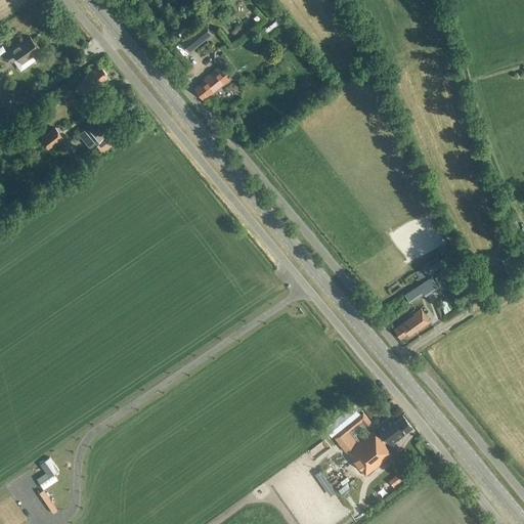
[(281,24),(277,18),(264,30),(267,35),(281,24)]
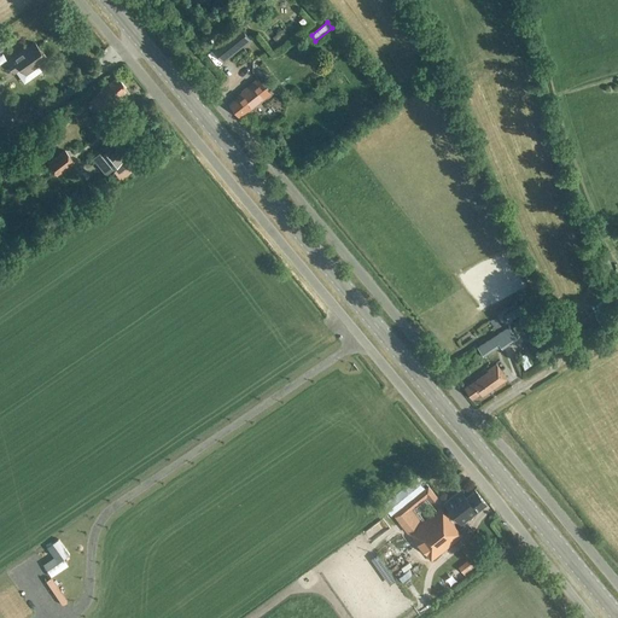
[(210,47),(221,62),(250,40),(238,25),(210,47)]
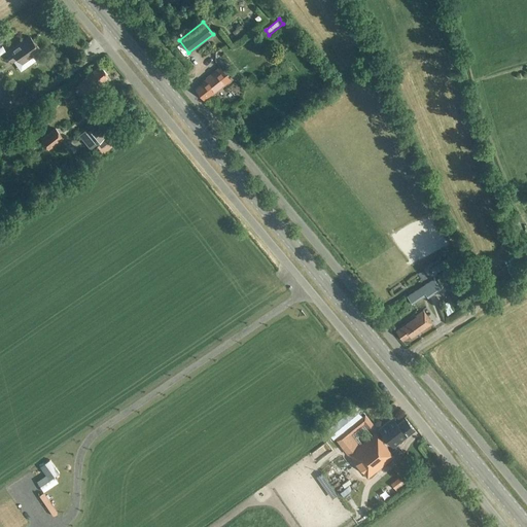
[(247,30),(242,25),(233,32),(237,38),(247,30)]
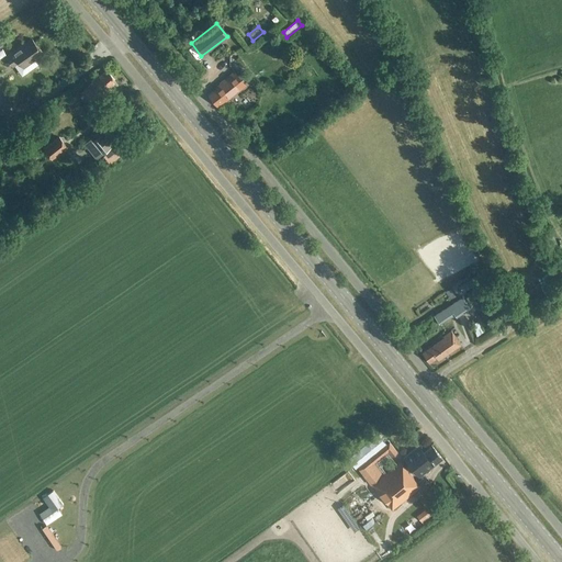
[(43,53),(33,40),(21,47),(21,46),(6,56),(12,65),(19,60),(23,67),(43,53)]
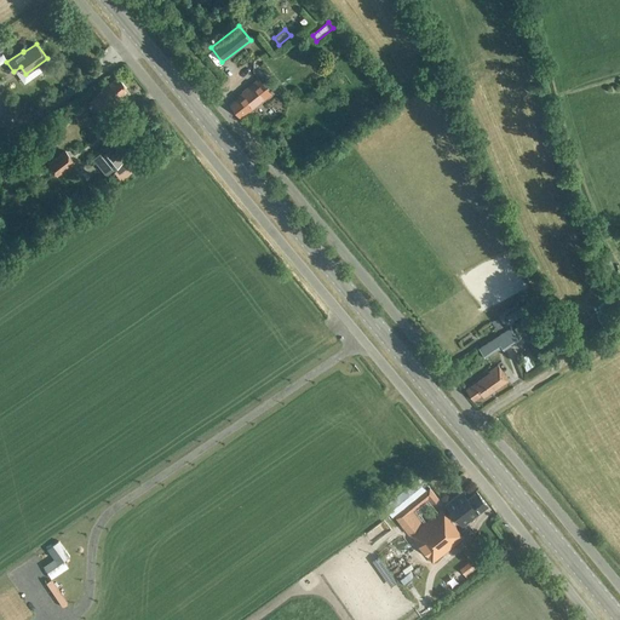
[(124,91),(126,89),(118,78),(90,103),(104,119),(124,102),(120,98),(126,93),(124,91)]
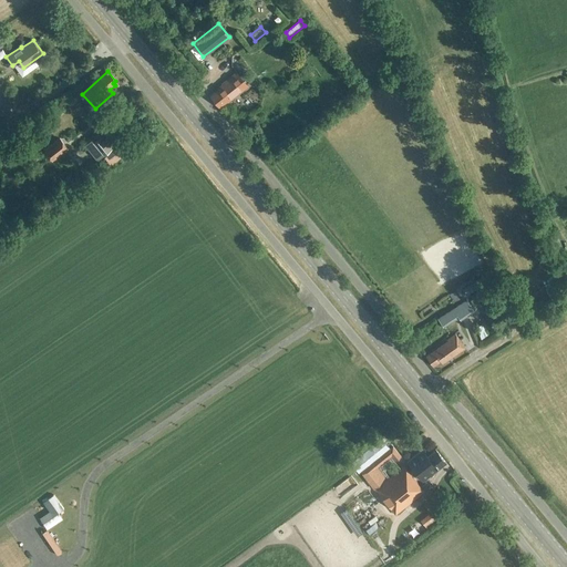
[(218,89),(210,95),(219,107),(227,101),(228,102),(248,86),(236,72),(222,83),(223,84),(217,88),(218,89)]
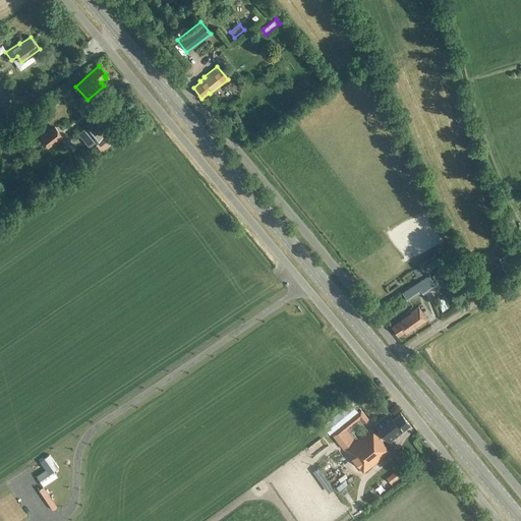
[(83,128),(77,133),(89,148),(94,143),(104,135),(108,132),(101,123),(97,126),(96,127),(93,124),(85,130),(83,128)]
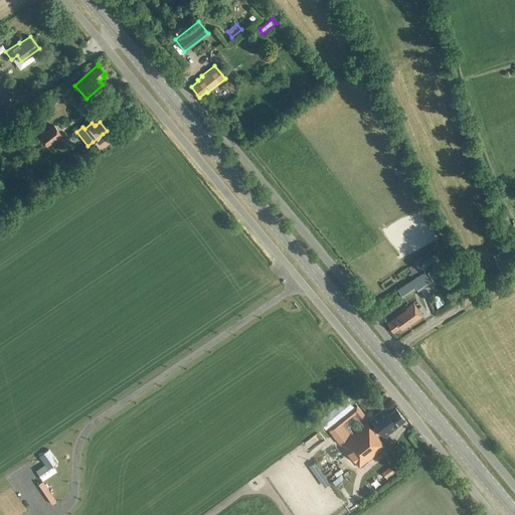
[(46,146),(60,135),(54,126),(39,137),(46,146)]
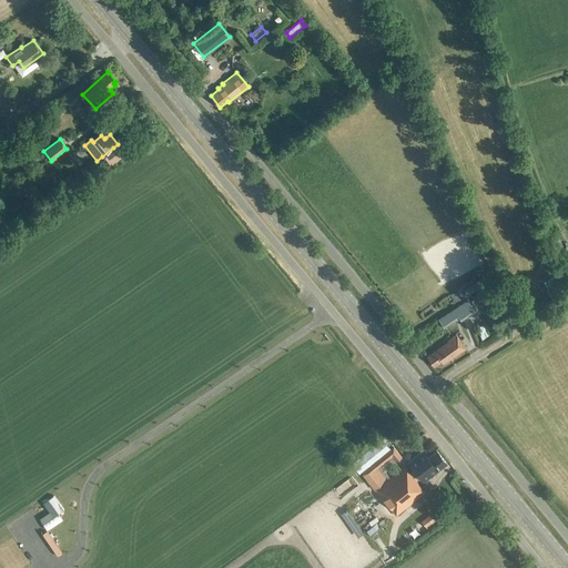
[(110,165),(124,155),(118,146),(104,156),(110,165)]
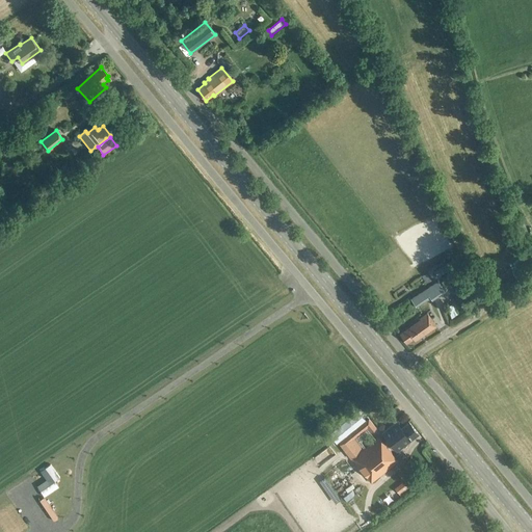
[(62,173),(67,178),(73,173),(70,167),(62,173)]
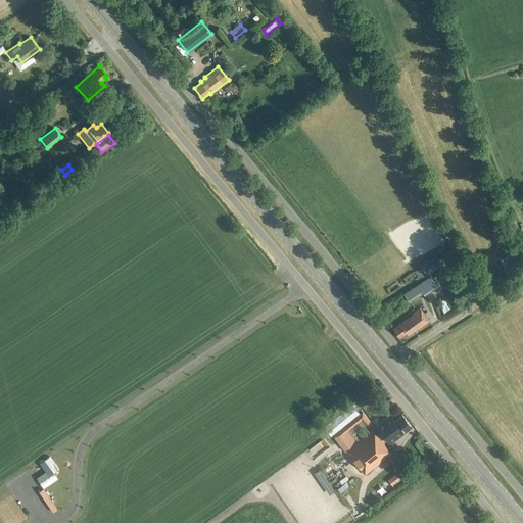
[(426,267),(430,273),(442,265),(445,263),(443,259),(437,264),(435,260),(426,267)]
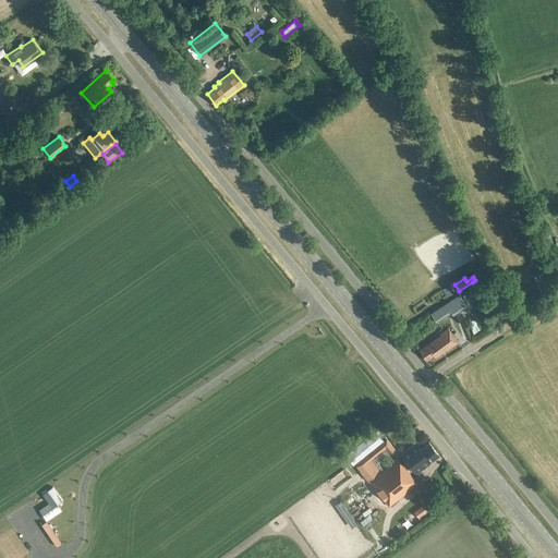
[(462,293),(468,304),(476,300),(471,289),(462,293)]
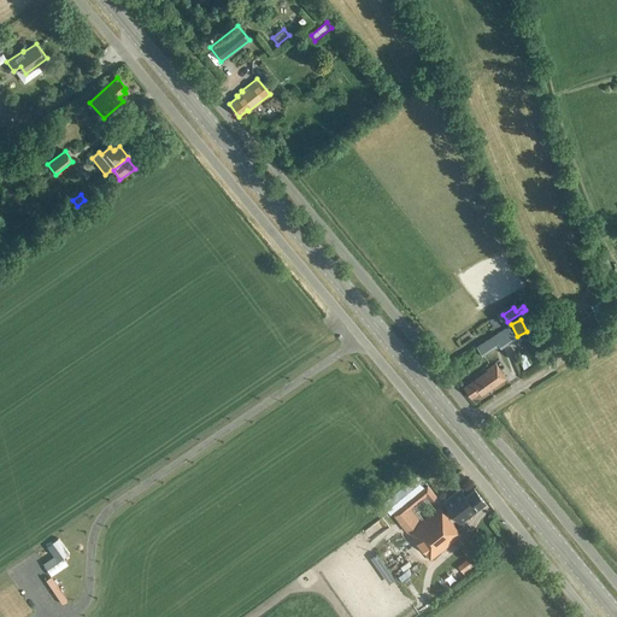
[(506,324),(475,346),(481,356),(498,345),(500,347),(516,338),(506,324)]
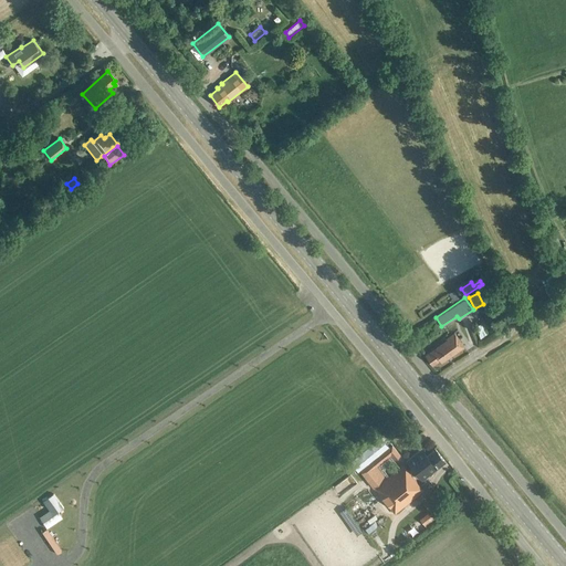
[(488,331),(496,331),(496,318),(488,318),(488,331)]
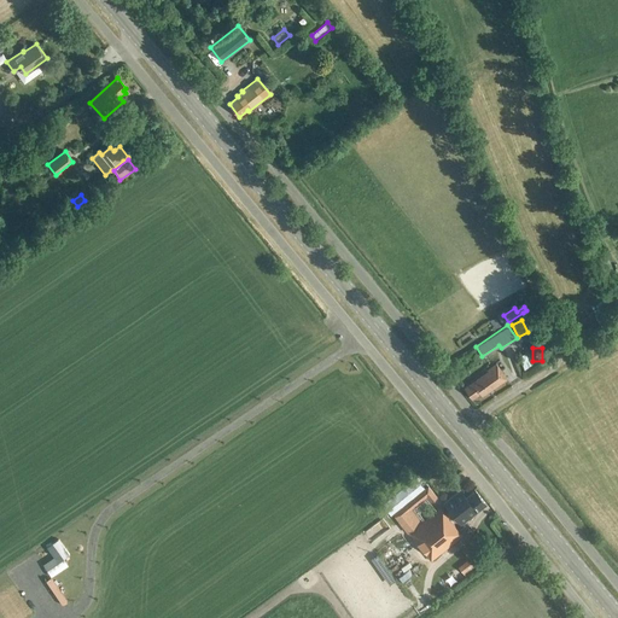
[(519,357),(524,371),(531,365),(526,351),(519,357)]
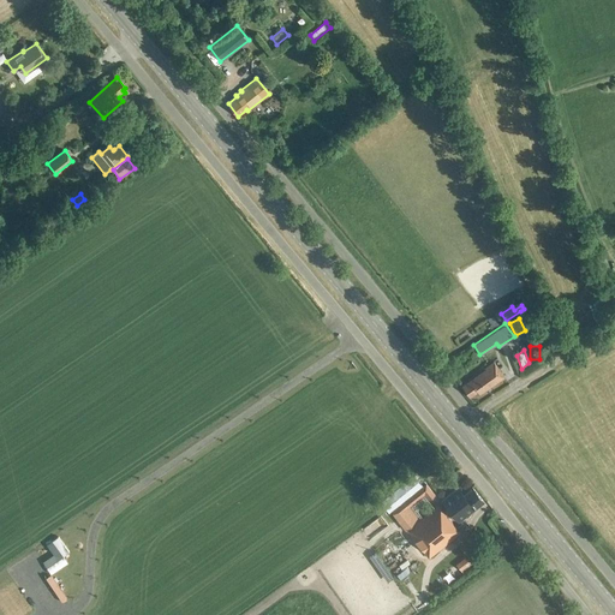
[(484,371),(463,387),(470,396),(478,392),(479,394),(503,376),(494,362),(484,369),(484,371)]
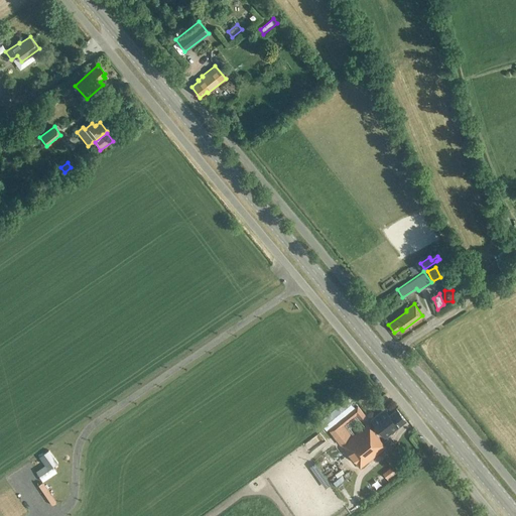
[(370,417),(375,411),(368,405),(363,411),(370,417)]
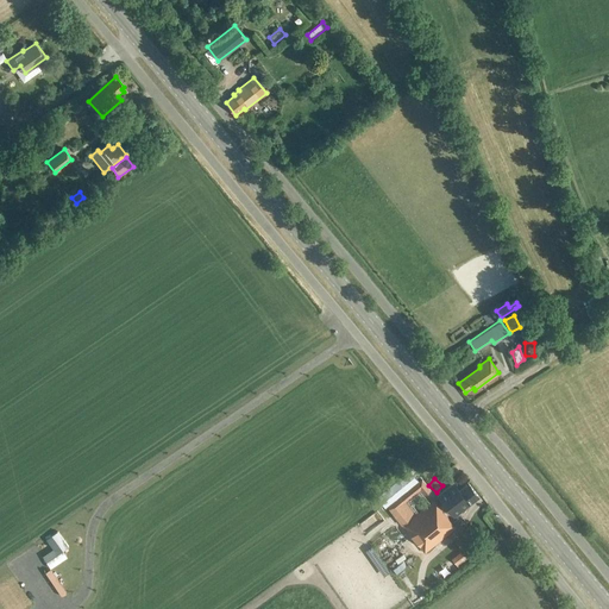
[(421,479),(387,507),(395,519),(397,518),(403,526),(425,552),(456,527),(433,501),(421,512),(418,514),(408,502),(420,491),(424,495),(431,490),(421,479)]
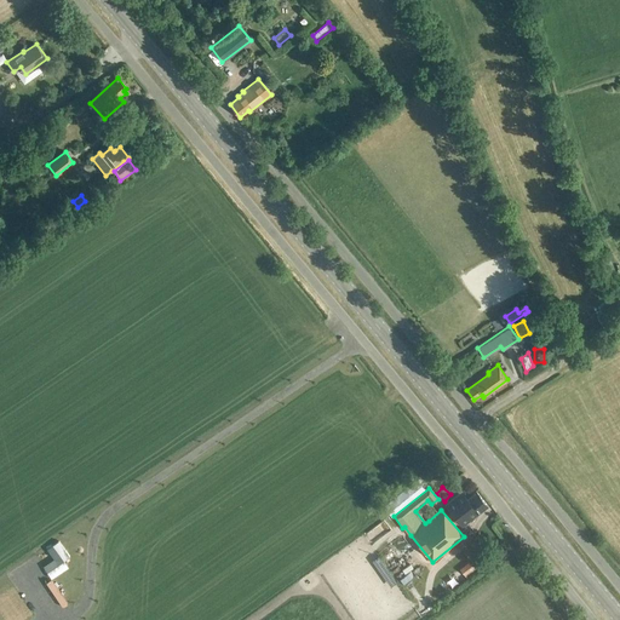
[(459,493),(443,505),(461,527),(487,506),(477,492),(465,501),(459,493)]
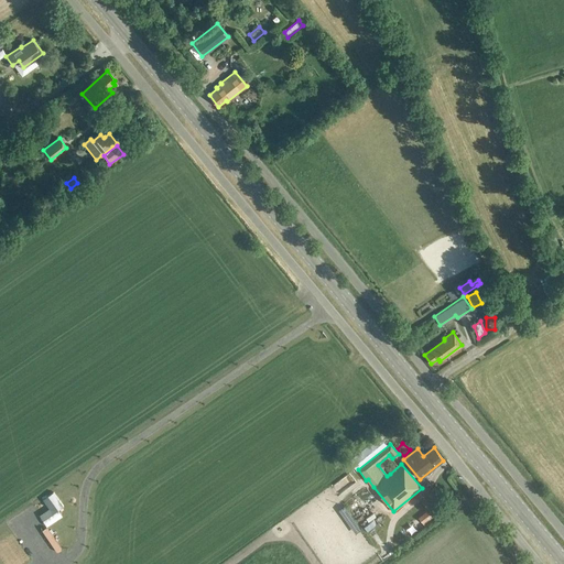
[(364,496),(370,509),(376,506),(378,510),(383,508),(379,498),(372,501),(369,494),(364,496)]
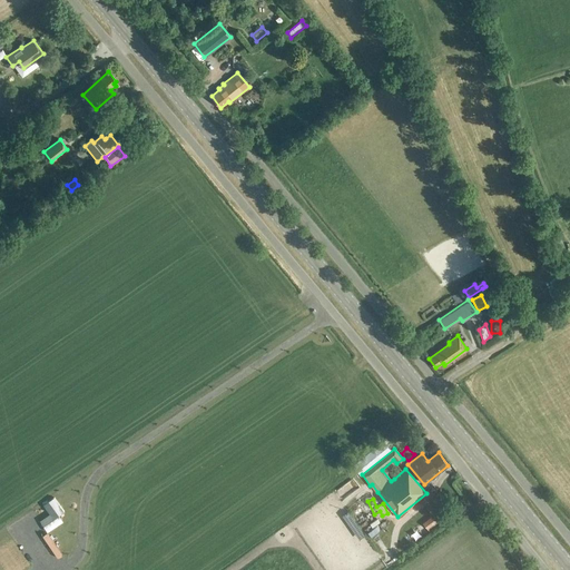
[(429,502),(419,510),(421,514),(432,507),(429,502)]
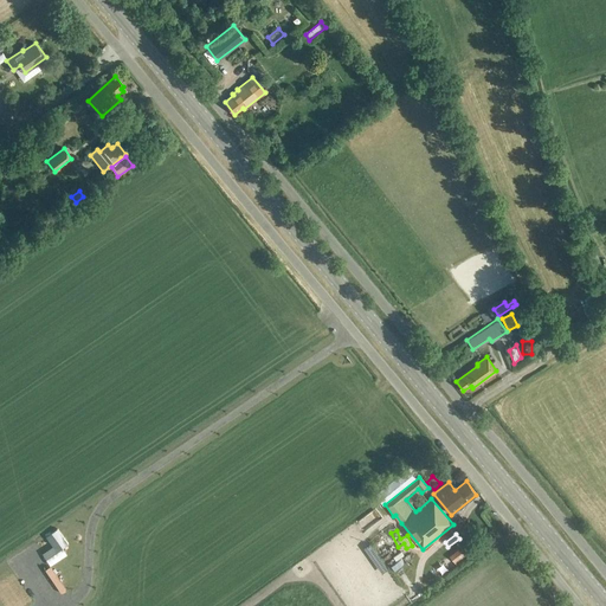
[(438,566),(445,577),(457,568),(449,558),(438,566)]
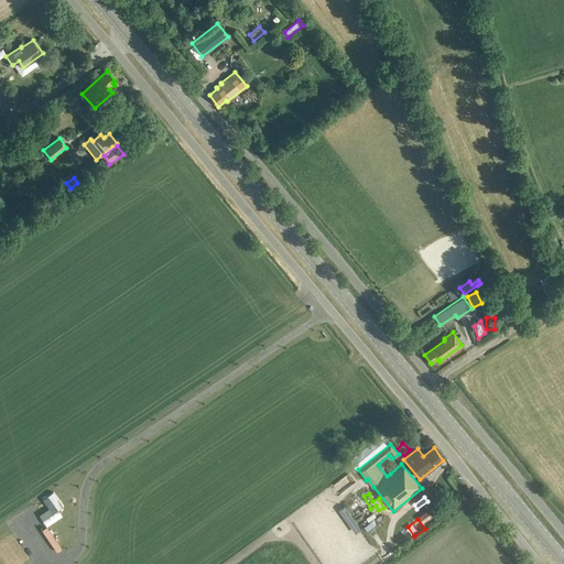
[(384,540),(392,533),(389,528),(381,534),(384,540)]
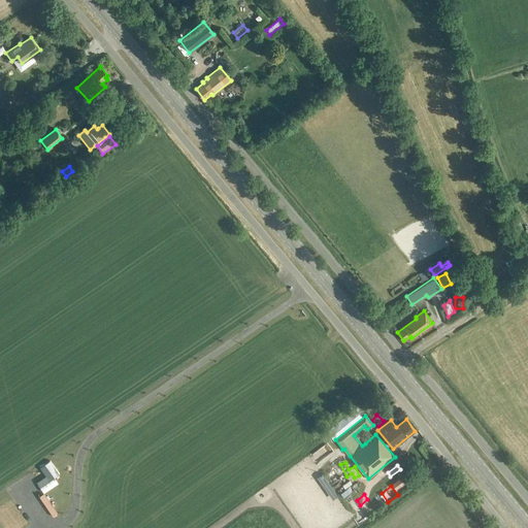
[(12,498),(0,506),(0,508),(5,516),(2,518),(8,527),(19,527),(29,522),(12,498)]
